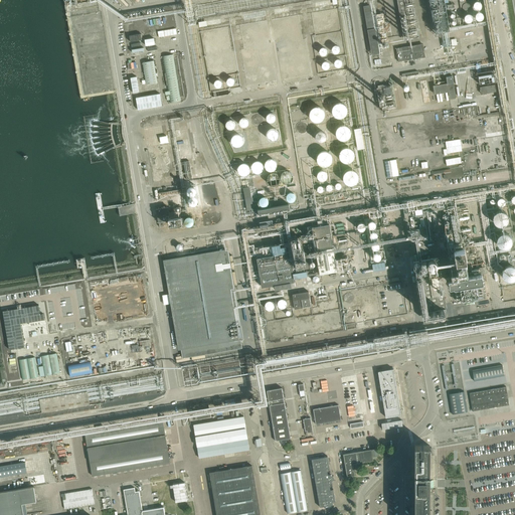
[(412,0),(397,0),(401,27),(406,27),(406,31),(404,31),(405,36),(409,35),(409,34),(414,33),(414,32),(418,32),(416,19),(412,19),(412,16),(415,16),(414,13),(415,13),(412,0)]
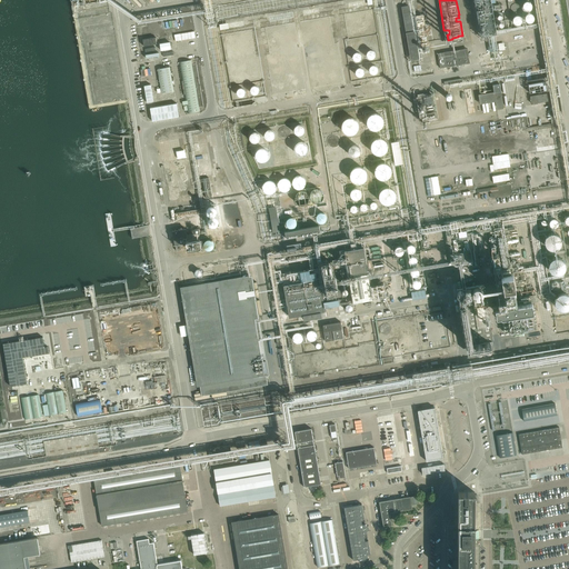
[(475,0),(481,37),(489,36),(491,33),(492,35),(497,33),(496,27),(492,25),(492,29),(489,29),(481,18),(483,17),(483,13),(489,13),(492,11),(490,10),(490,8),(490,7),(489,5),(491,3),(496,2),(495,0),(491,0),(491,2),(483,3),(481,2),(480,1),(477,1),(477,0),(475,0)]
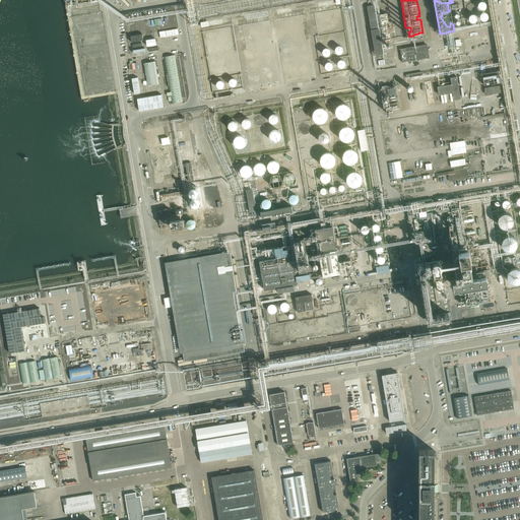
[(367,6),(376,56),(383,55),(375,5),(367,6)]
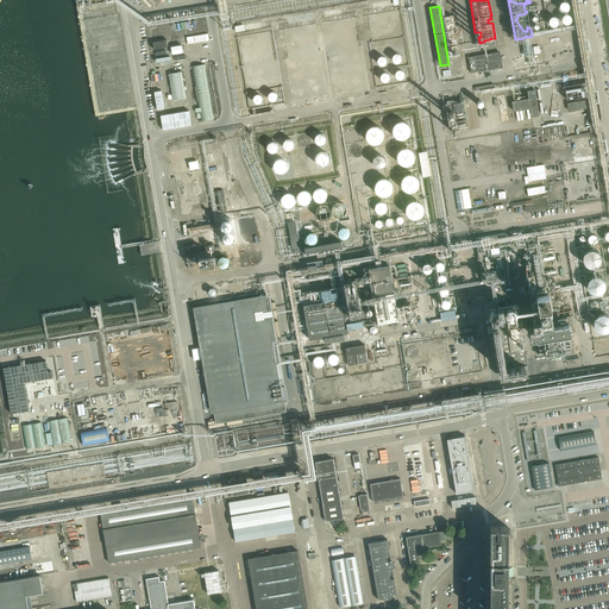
[(288,17),(289,23),(315,18),(314,12),(288,17)]
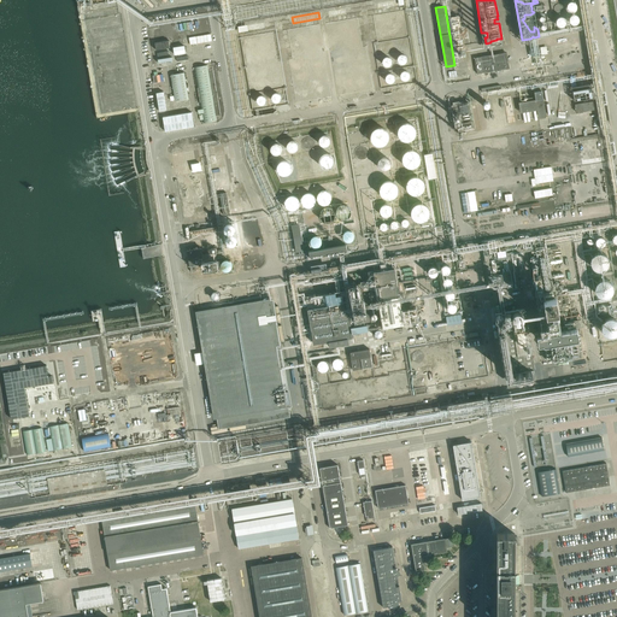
[(239,25),(240,31),(266,27),(265,21),(239,25)]
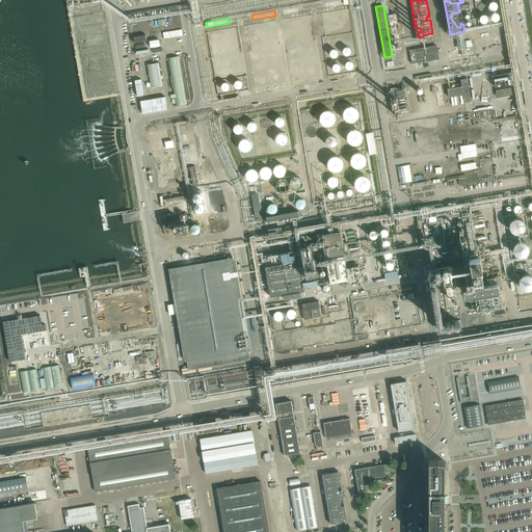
[(145,34),(133,36),(134,44),(147,42),(145,34)]
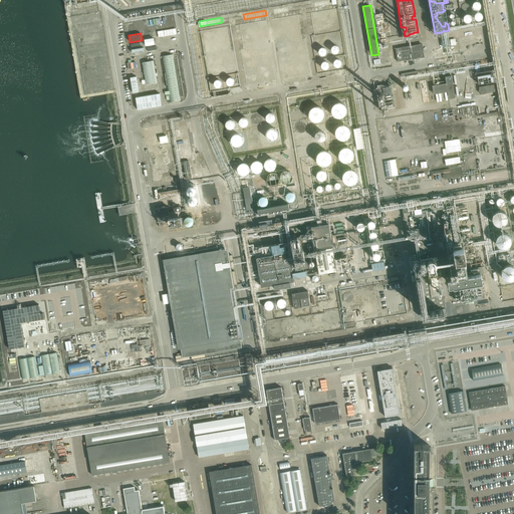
[(423,43),(396,48),(399,61),(425,57),(423,43)]
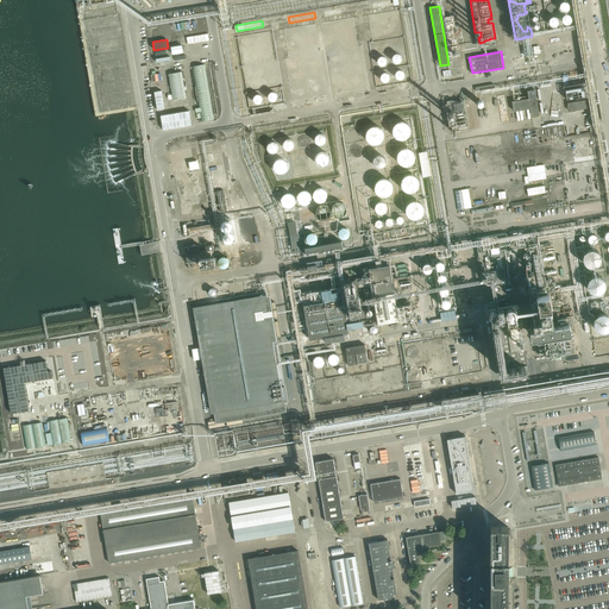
[(214,119),(205,64),(193,67),(201,121),(214,119)]
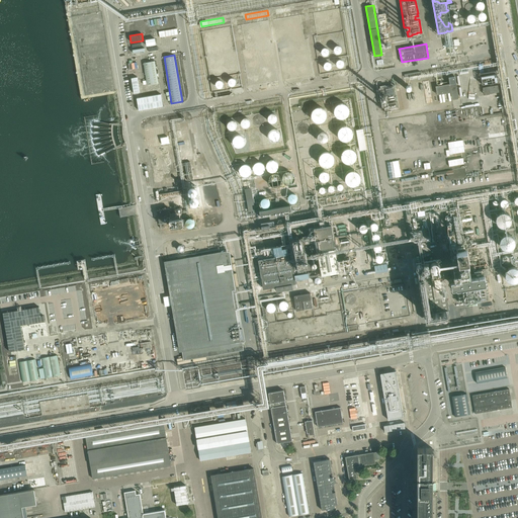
[(155,61),(144,63),(148,85),(159,83),(155,61)]
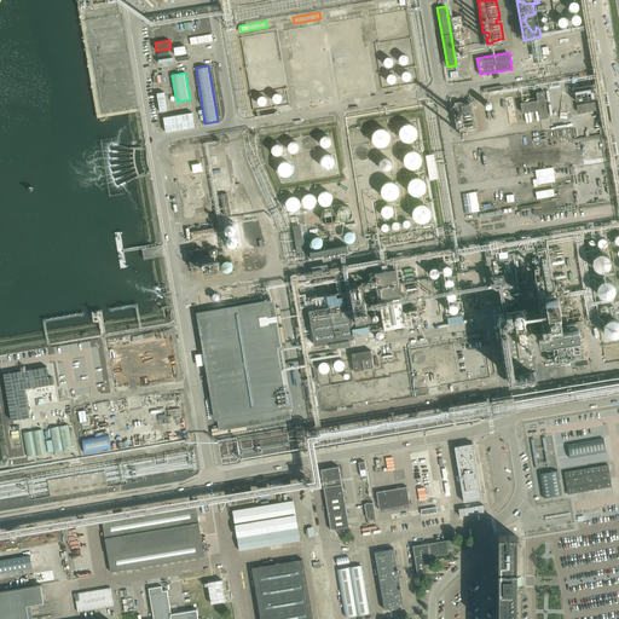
[(577,104),(579,113),(597,110),(596,100),(591,102),(591,98),(595,98),(594,87),(576,91),(577,100),(579,100),(579,104),(577,104)]
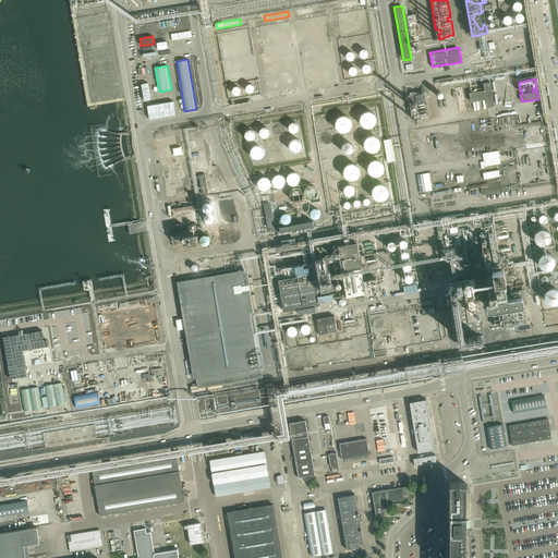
[(486,99),(487,107),(495,106),(490,82),(483,83),(485,91),(470,93),(471,102),(486,99)]
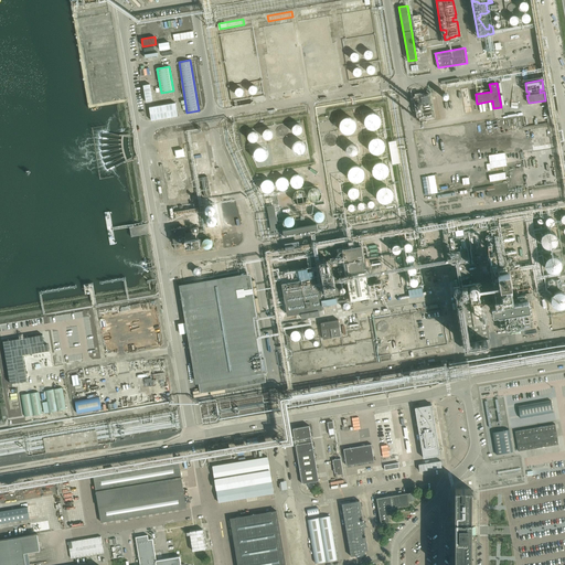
[(412,93),(415,114),(428,113),(425,91),(412,93)]
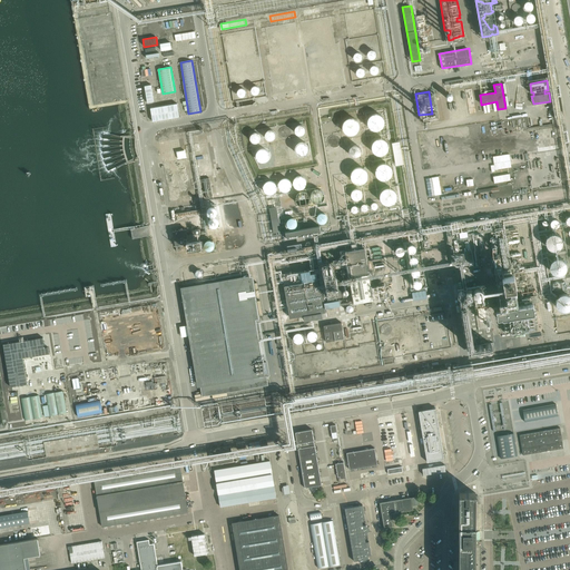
[(153,121),(175,118),(173,105),(150,108),(153,121)]
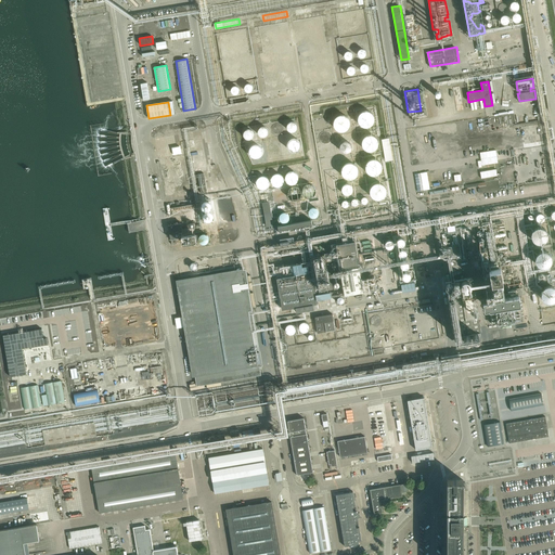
[(360,121),(361,124),(363,125),(365,126),(369,126),(371,125),(373,124),(374,121),(375,119),(375,116),(375,114),(374,112),(372,110),(370,108),(366,108),(364,110),(362,111),(360,112),(359,114),(358,117),(359,119),(360,121)]
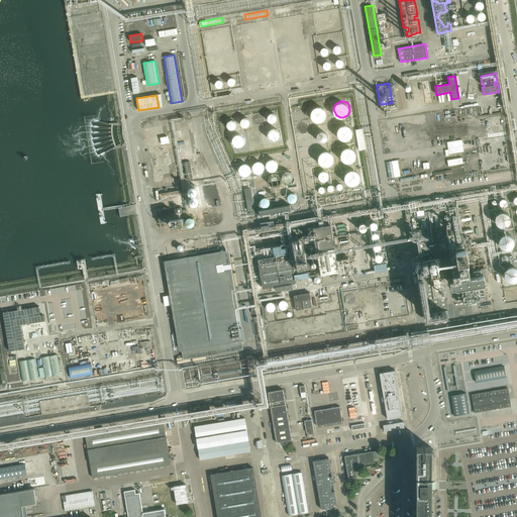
[(312,117),(313,119),(315,120),(318,121),(320,121),(322,120),(324,119),(326,117),(326,115),(327,112),(326,110),(325,108),(323,106),(321,105),(318,105),(316,106),(314,107),(312,108),(311,110),(311,113),(311,115),(312,117)]
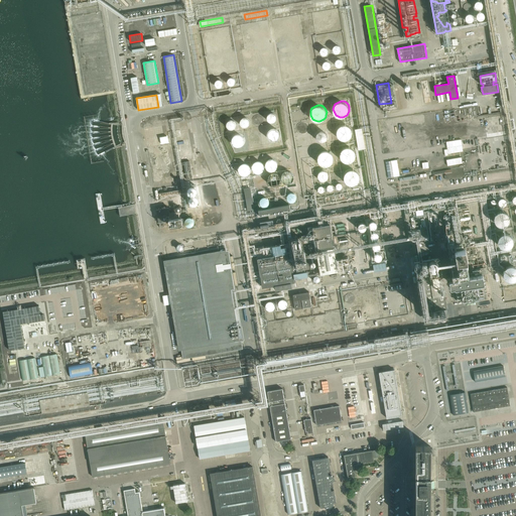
[(276,118),(276,116),(276,115),(275,114),(274,113),(273,113),(271,112),(270,113),(269,113),(268,114),(268,115),(267,117),(268,118),(268,119),(269,120),(270,121),(272,121),(273,121),(274,120),(275,119),(276,118)]
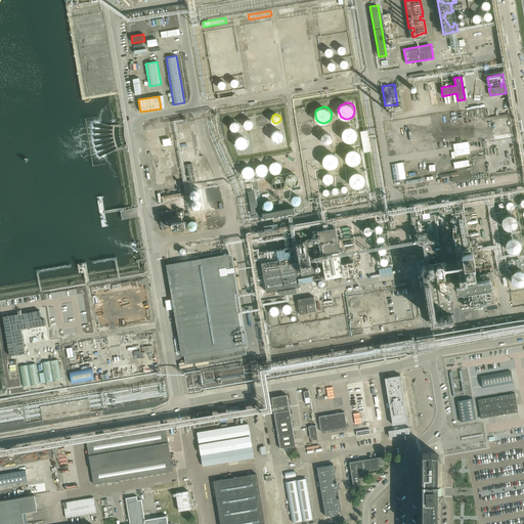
[(267,122),(267,121),(267,120),(266,119),(265,118),(264,117),(263,117),(261,117),(260,117),(259,118),(258,119),(258,120),(258,121),(258,123),(258,124),(259,125),(260,126),(261,126),(263,126),(264,126),(265,125),(266,125),(266,123),(267,122)]
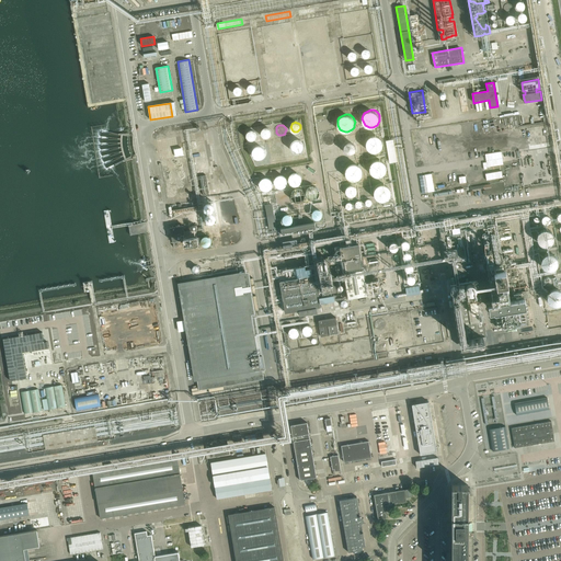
[(271,134),(271,133),(271,132),(271,129),(270,128),(268,127),(266,127),(265,127),(264,127),(263,128),(262,129),(261,130),(261,133),(261,134),(262,135),(263,136),(264,137),(266,137),(267,137),(268,136),(270,135),(271,134)]
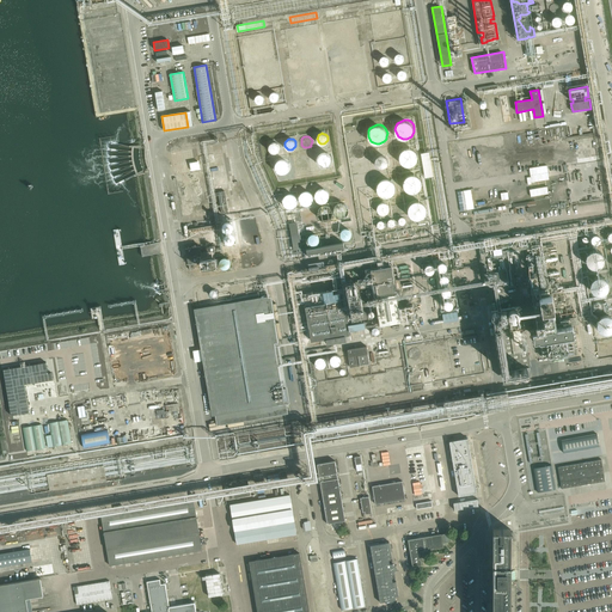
[(280,150),(280,147),(279,146),(279,145),(277,144),(275,142),(274,142),(273,142),(270,144),(270,145),(269,147),(269,148),(270,150),(270,151),(273,152),(274,153),(276,152),(277,152),(279,151),(280,150)]
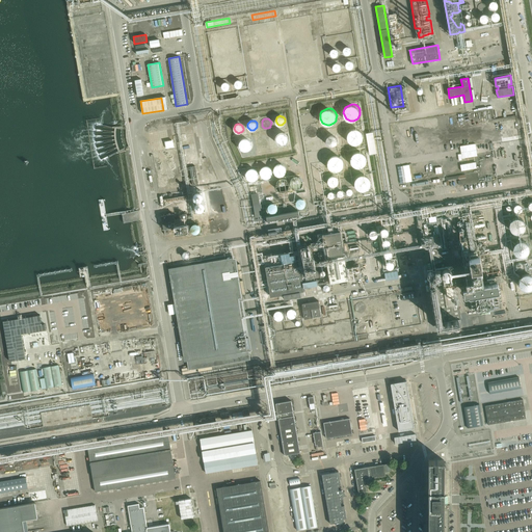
[(318,132),(318,131),(317,129),(317,128),(316,127),(315,126),(313,126),(312,126),(311,126),(309,126),(308,127),(307,128),(307,130),(307,131),(307,132),(307,134),(308,135),(309,136),(310,136),(312,136),(313,136),(314,136),(316,135),(317,134),(317,133),(318,132)]
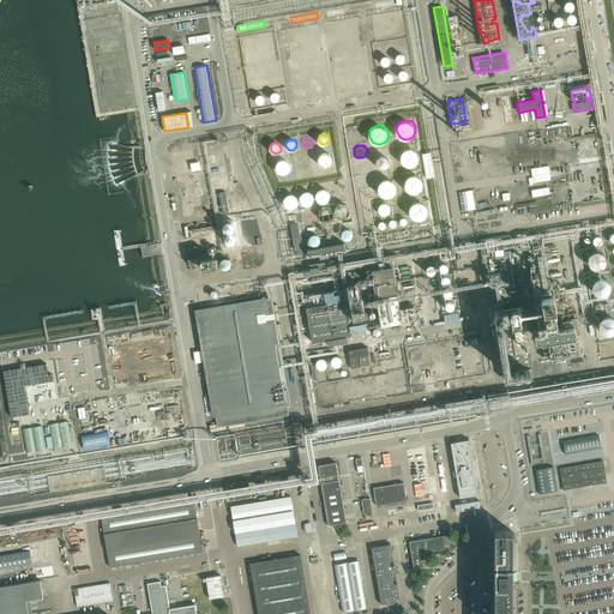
[(403,162),(404,164),(407,166),(409,167),(413,167),(415,166),(417,164),(419,162),(420,158),(420,156),(420,154),(419,151),(416,149),(414,148),(410,148),(408,148),(405,149),(403,151),(402,154),(401,156),(402,160),(403,162)]
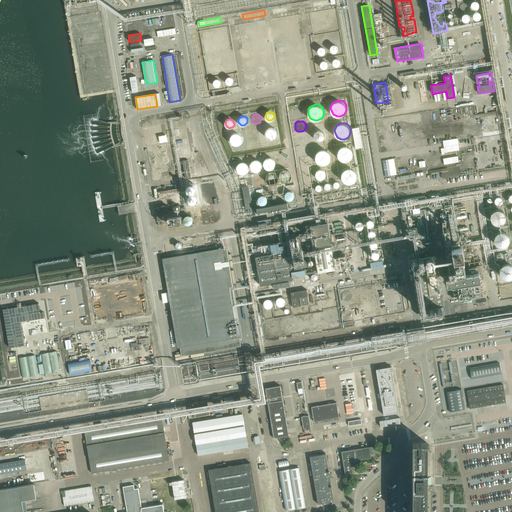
[(277,133),(277,132),(277,131),(277,129),(276,128),(275,127),(274,127),(273,126),(272,126),(271,126),(269,126),(268,127),(267,127),(266,128),(266,129),(265,131),(265,132),(265,133),(266,134),(266,135),(267,136),(268,137),(269,137),(271,138),(272,138),(273,137),(274,137),(275,136),(276,135),(277,134),(277,133)]
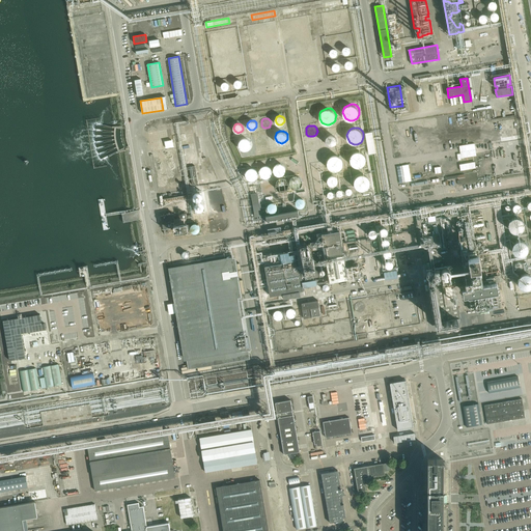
[(364,132),(367,152),(375,151),(372,131),(364,132)]
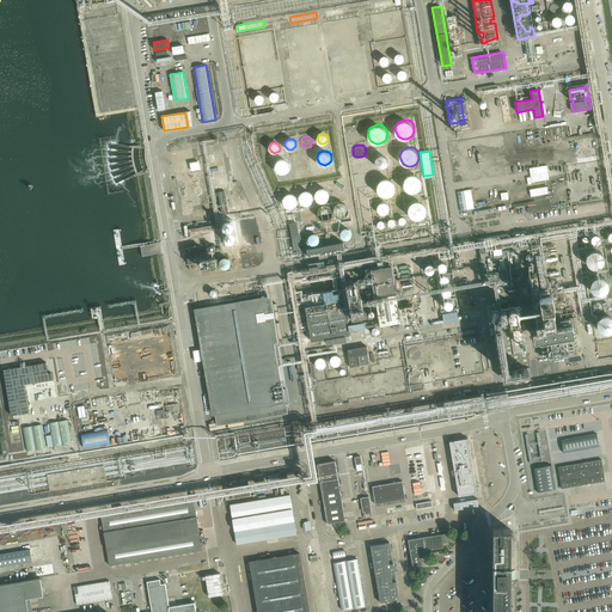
[(289,167),(289,165),(289,164),(288,163),(288,161),(287,160),(286,159),(283,158),(282,158),(281,159),(279,159),(277,160),(276,161),(276,163),(276,165),(276,166),(276,167),(277,169),(279,170),(280,171),(281,172),(283,172),(285,171),(286,171),(287,170),(288,169),(289,167)]
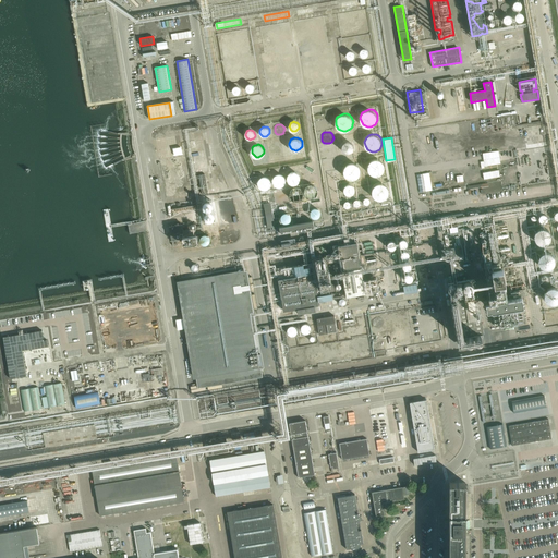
[(509,149),(483,154),(484,167),(511,162),(509,149)]
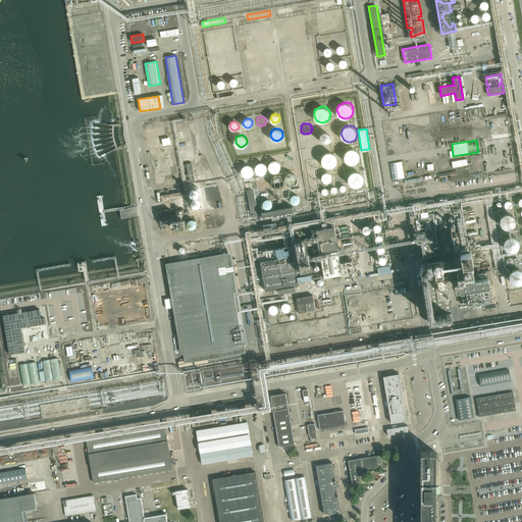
[(345,161),(347,163),(349,164),(351,165),(353,164),(356,164),(358,162),(359,160),(360,158),(360,156),(360,154),(358,151),(356,150),(354,149),(352,149),(350,149),(347,150),(346,152),(345,154),(344,156),(344,159),(345,161)]
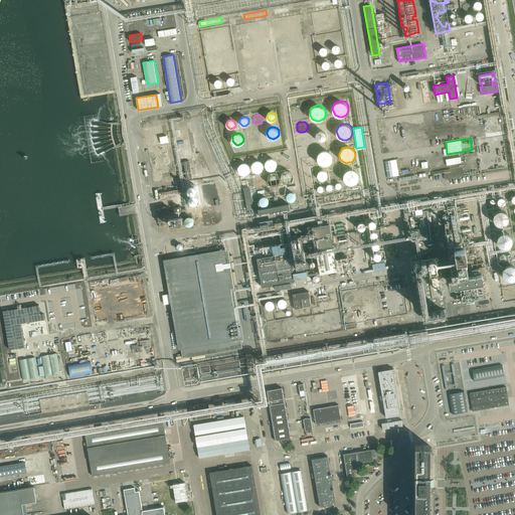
[(318,161),(320,163),(322,164),(324,165),(326,165),(329,164),(331,163),(332,161),(333,158),(333,156),(332,154),(331,152),(329,150),(327,149),(325,149),(323,149),(320,150),(319,152),(318,154),(317,156),(317,159),(318,161)]
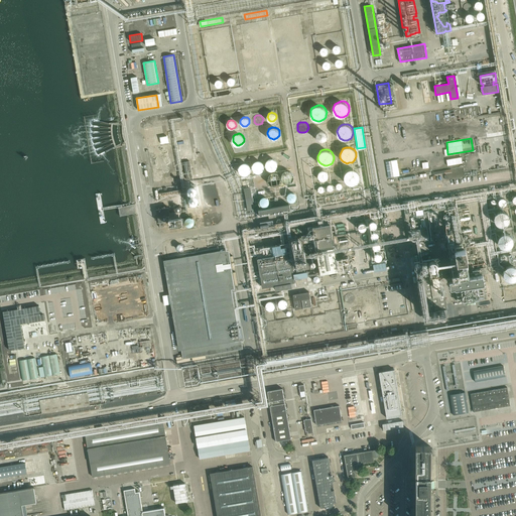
[(277,166),(277,164),(277,163),(276,162),(275,161),(274,160),(273,159),(272,159),(271,158),(269,159),(268,159),(267,160),(266,161),(266,162),(265,163),(265,165),(265,166),(266,167),(267,168),(268,169),(269,170),(270,170),(272,170),(273,170),(274,169),(275,168),(276,167),(277,166)]
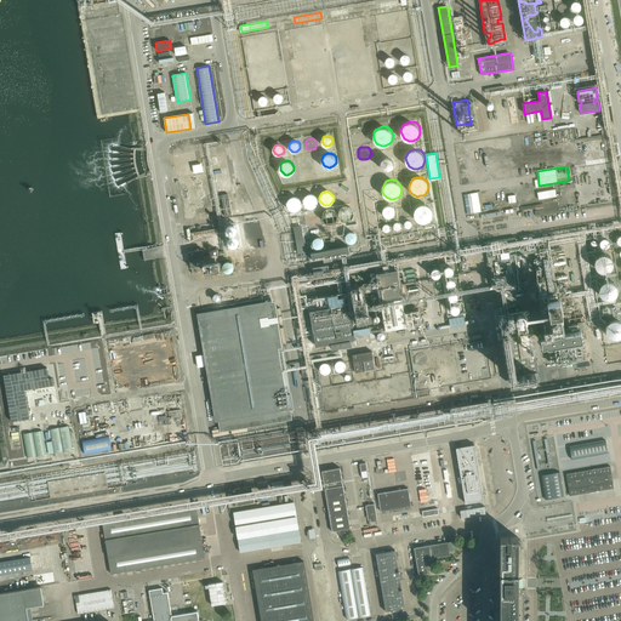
[(319,203),(319,200),(319,199),(318,198),(317,197),(317,195),(314,194),(313,194),(312,193),(311,193),(308,194),(307,194),(306,195),(305,197),(305,198),(303,199),(303,201),(303,203),(305,204),(305,205),(306,206),(307,208),(309,209),(311,209),(312,209),(314,209),(315,208),(317,206),(318,205),(318,204),(319,203)]
